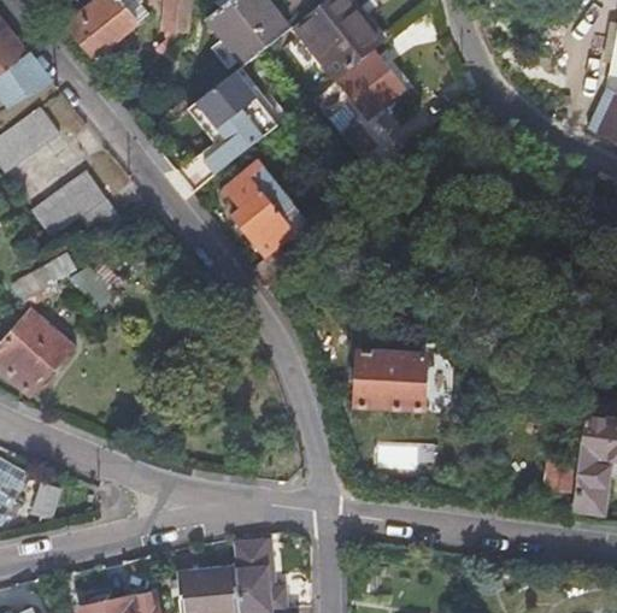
[(98,0),(89,7),(83,0),(53,0),(78,30),(77,31),(90,46),(89,47),(98,58),(100,57),(106,64),(123,51),(116,41),(151,12),(140,0),(121,0),(98,0)]
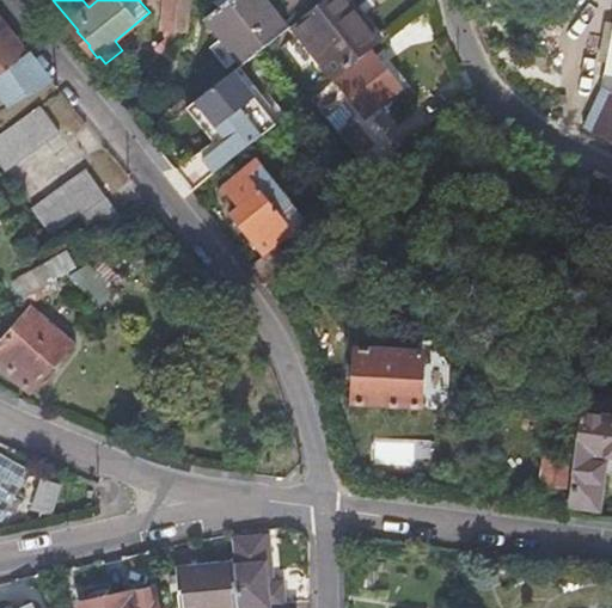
[(227,0),(204,18),(240,63),(264,43),(286,26),(264,0),(227,0)]
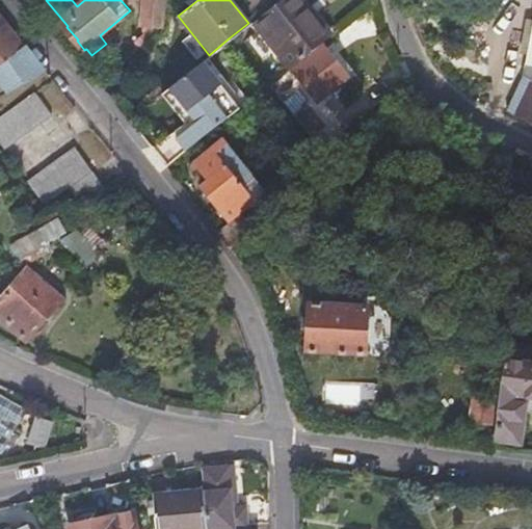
[(275,50),(290,67),(324,38),(308,18),(304,21),(298,12),(307,6),(301,0),(275,0),(259,15),(283,44),(275,50)]
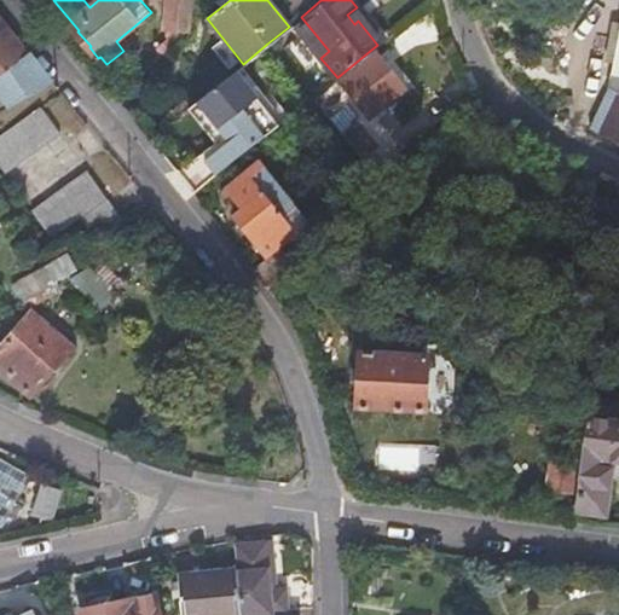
[(358,21),(377,45),(383,40),(357,7),(347,15),(354,24),(358,21)]
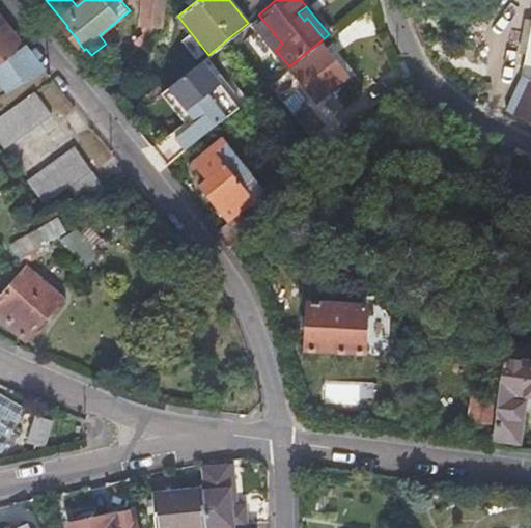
[(251,21),(275,50),(282,44),(258,15),(251,21)]
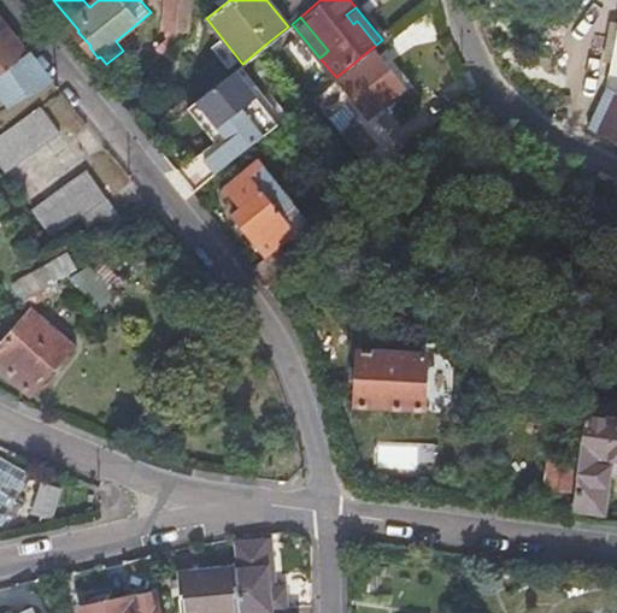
[(52,82),(0,18),(0,94),(7,106),(52,82)]
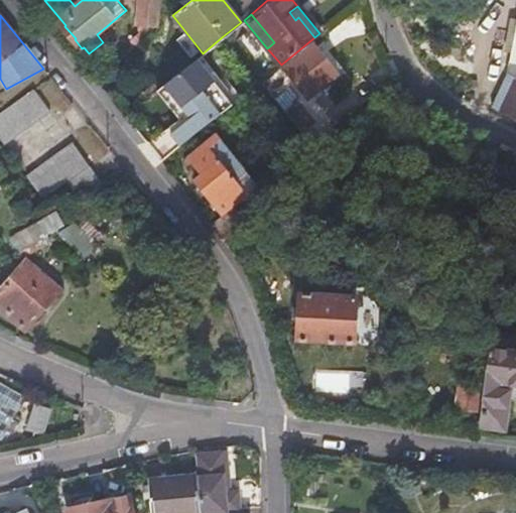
[(223,36),(224,38),(242,23),(241,22),(223,36)]
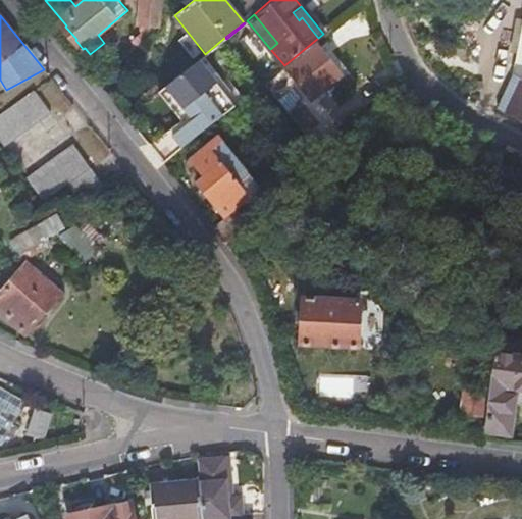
[(521,24),(513,74),(497,108),(521,120),(521,24)]
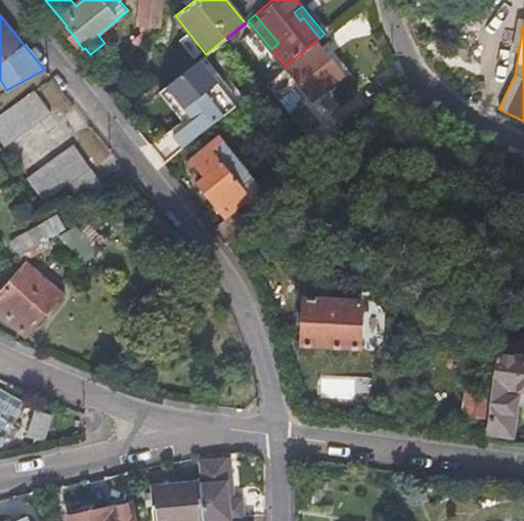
[(207,55),(227,39),(226,37),(206,54),(207,55)]
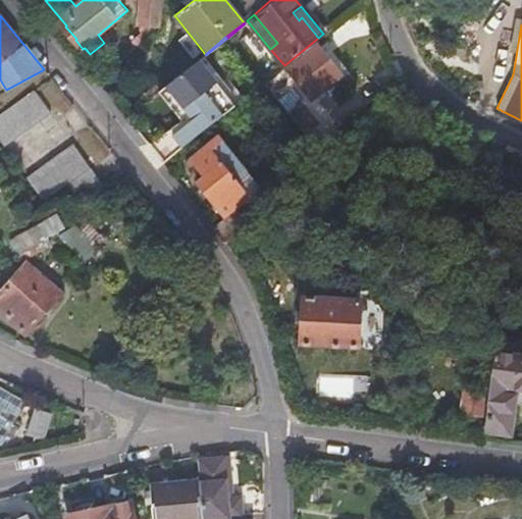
[(281,106),(280,106),(313,144),(338,122),(320,100),(315,94),(322,89),(341,73),(316,45),(265,86),(281,106)]
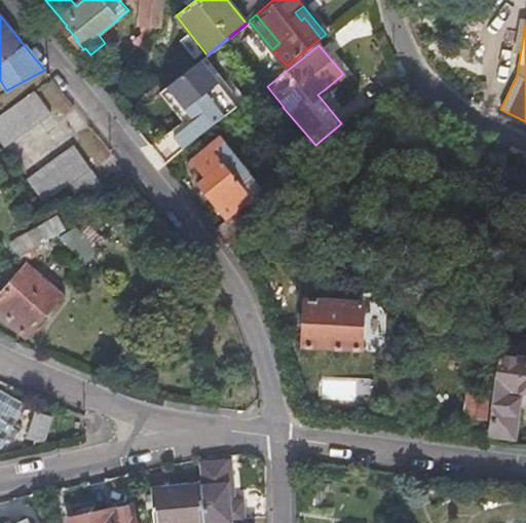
[(243,100),(208,55),(207,54),(202,58),(239,104),(243,100)]
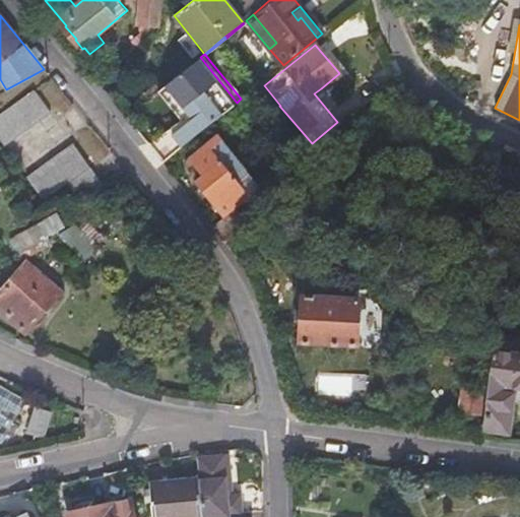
[(237,103),(200,57),(165,86),(192,119),(184,125),(171,135),(181,147),(237,103)]
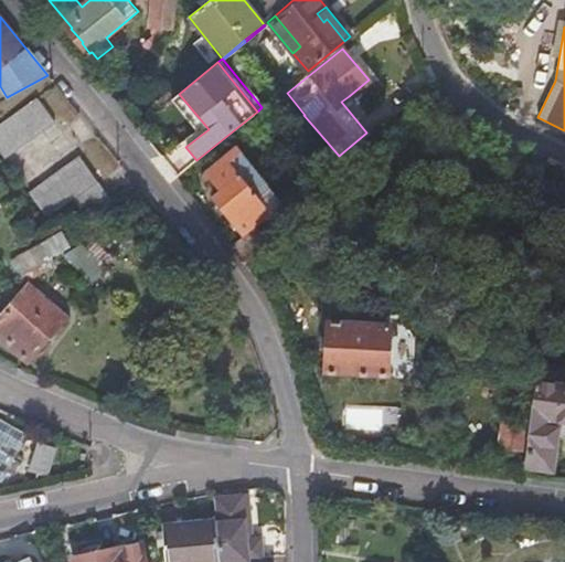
[(209,129),(179,94),(170,101),(196,133),(162,160),(176,177),(196,160),(185,147),(209,129)]
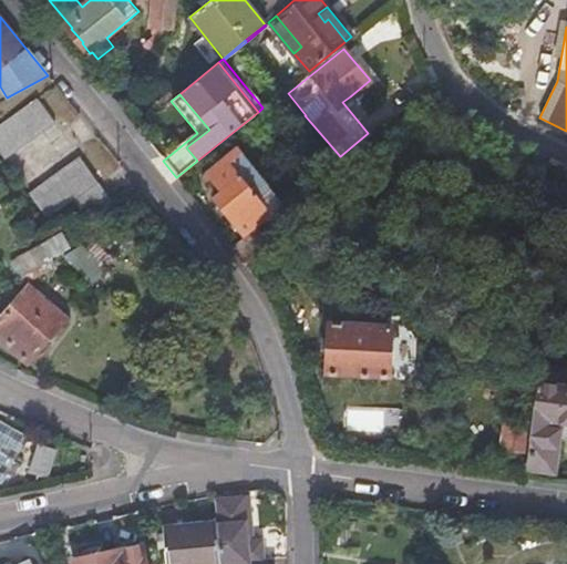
[(342,102),(348,109),(356,103),(350,96),(342,102)]
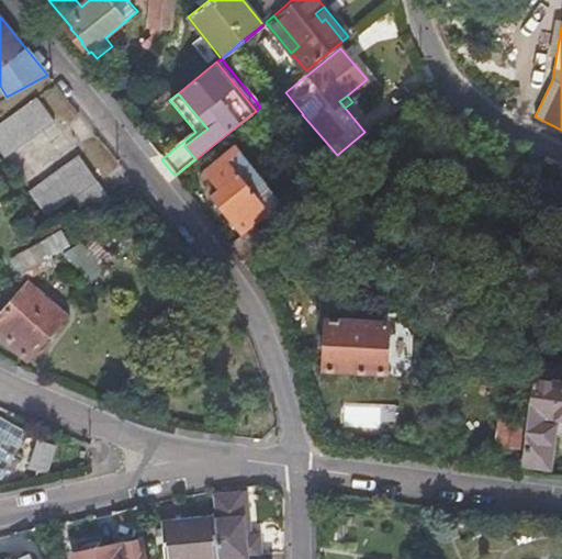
[(0,152),(3,157),(54,120),(36,97),(0,123),(0,152)]
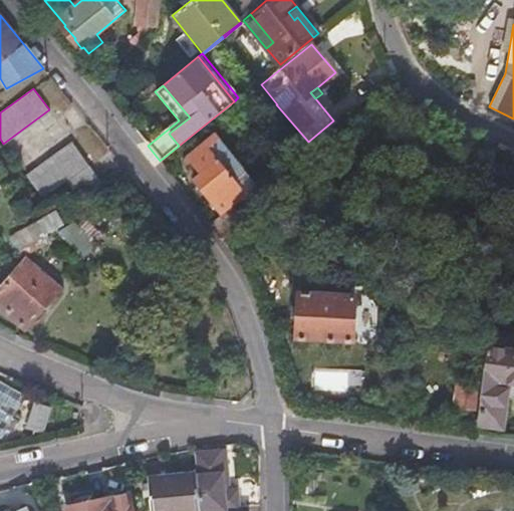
[(231,205),(242,196),(229,180),(237,173),(238,172),(210,137),(188,156),(201,172),(193,179),(206,195),(220,213),(231,205)]
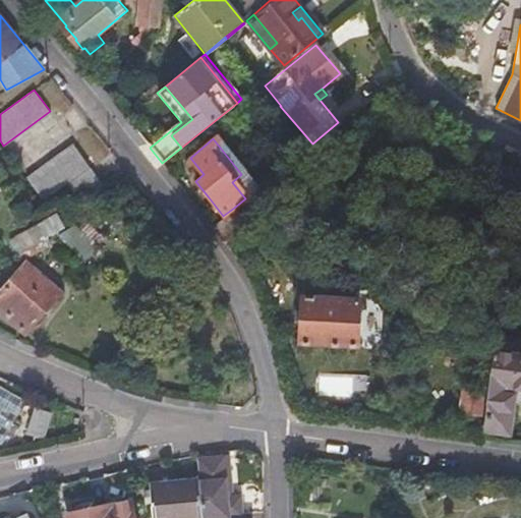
[(43,200),(90,166),(73,144),(26,177),(43,200)]
